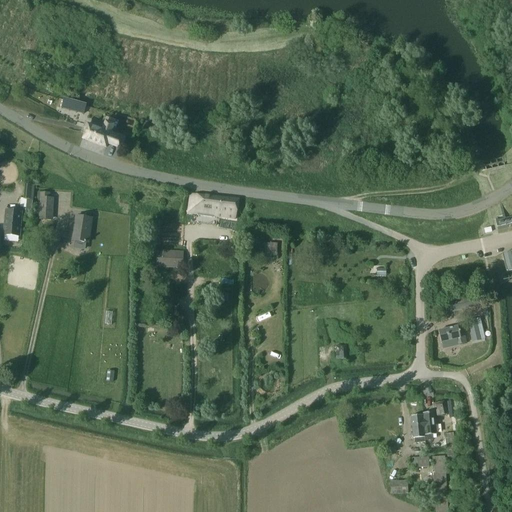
[(85,107),(86,107),(78,105),(76,112),(80,113),(84,114),(85,107)]
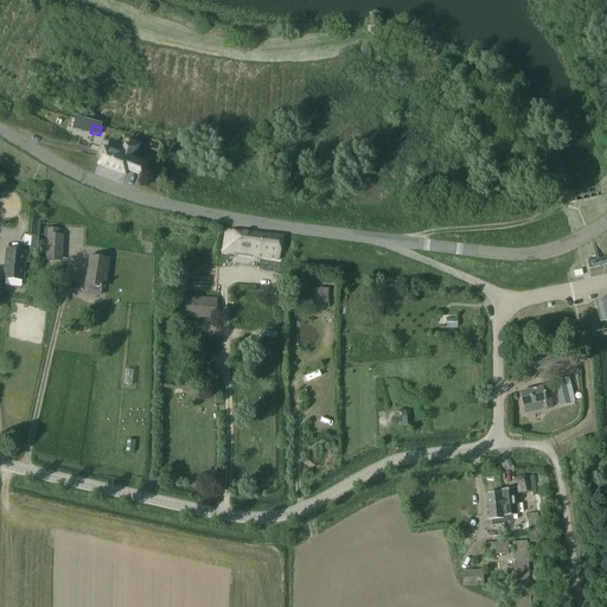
[(100,160),(97,165),(126,176),(127,171),(144,178),(148,165),(146,165),(147,161),(136,158),(140,145),(125,139),(119,152),(101,145),(95,159),(100,160)]
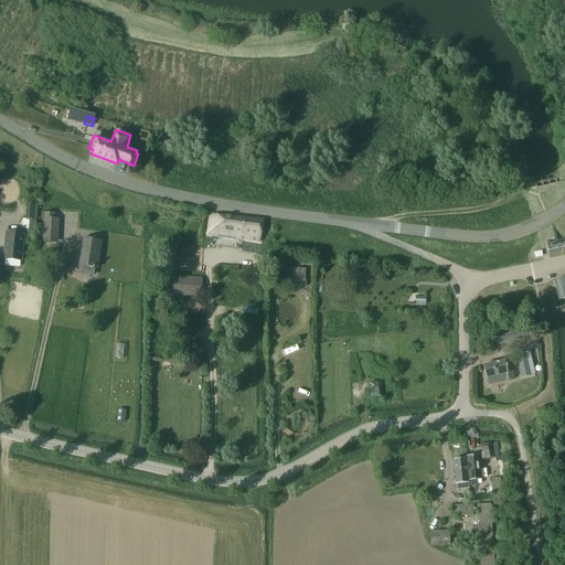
[(113,172),(116,166),(92,156),(88,162),(113,172)]
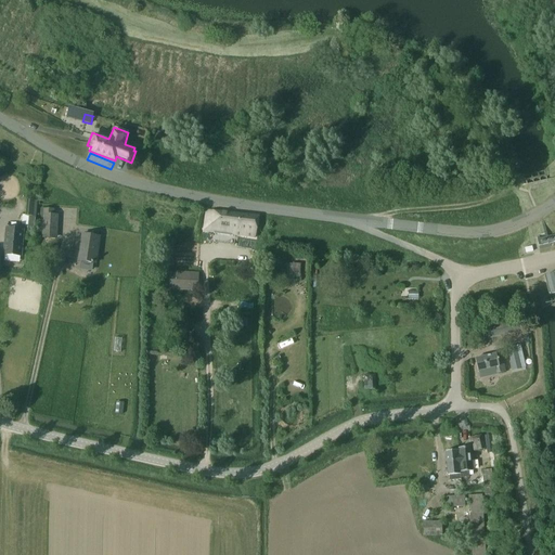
[(527,185),(547,179),(545,170),(525,176),(527,185)]
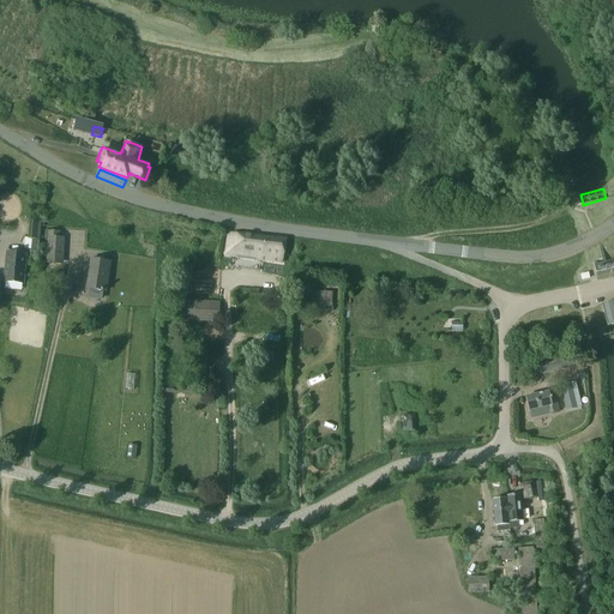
[(31,239),(40,240),(41,223),(30,222),(29,239),(31,239)]
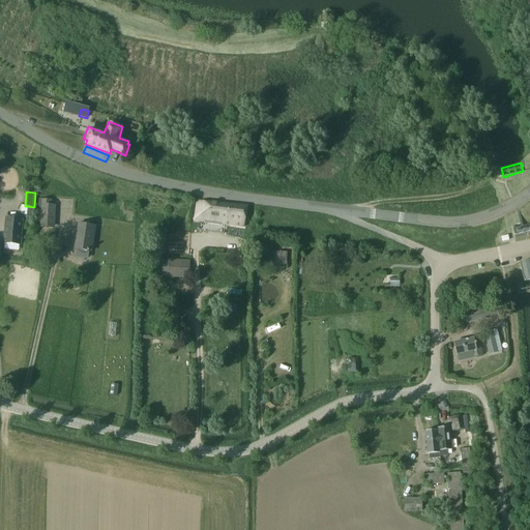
[(52,200),(40,199),(39,228),(55,229),(56,205),(52,205),(52,200)]
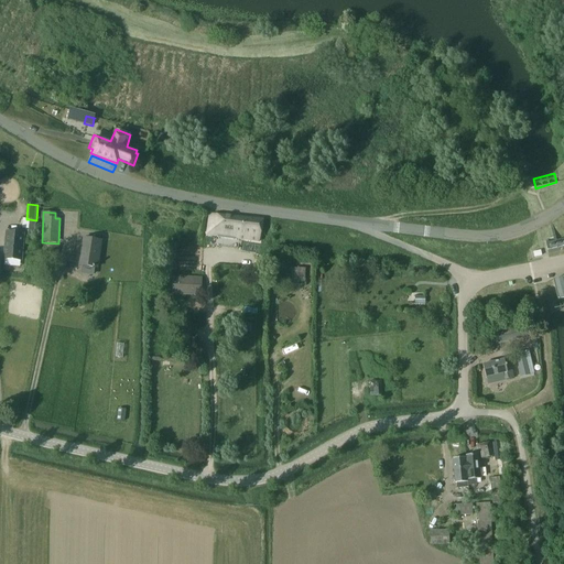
[(263,220),(257,220),(209,214),(206,236),(260,242),(263,220)]
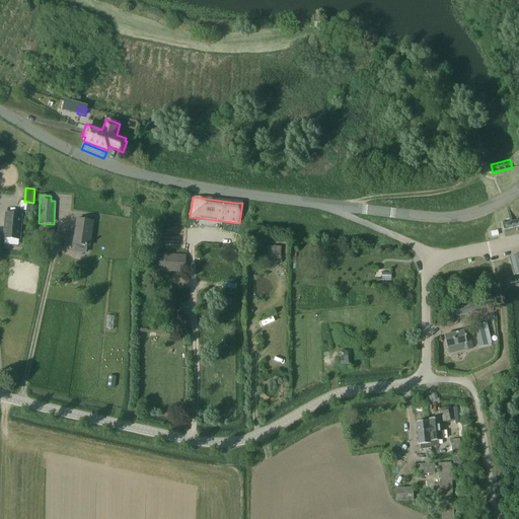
[(25,224),(31,224),(33,203),(26,202),(25,224)]
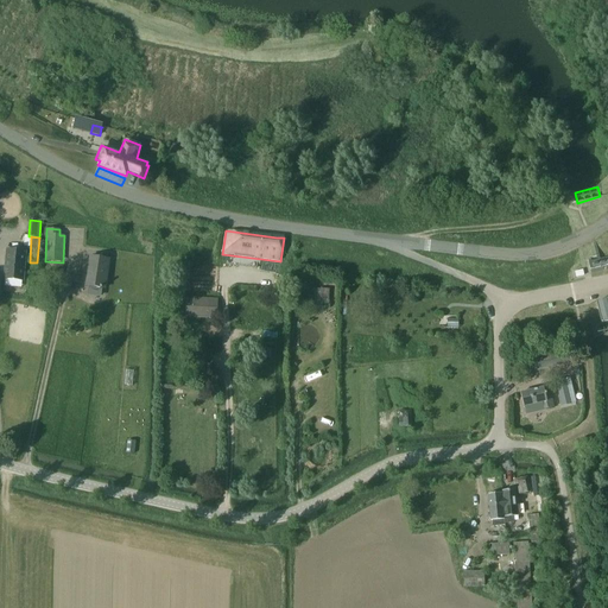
[(607,265),(600,268),(594,245),(593,245),(590,245),(597,268),(589,271),(590,274),(607,270),(607,265)]
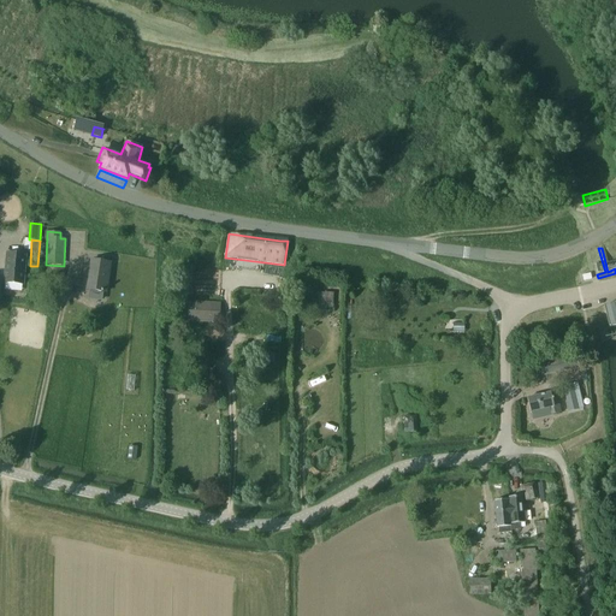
[(25,255),(7,254),(4,283),(23,285),(25,255)]
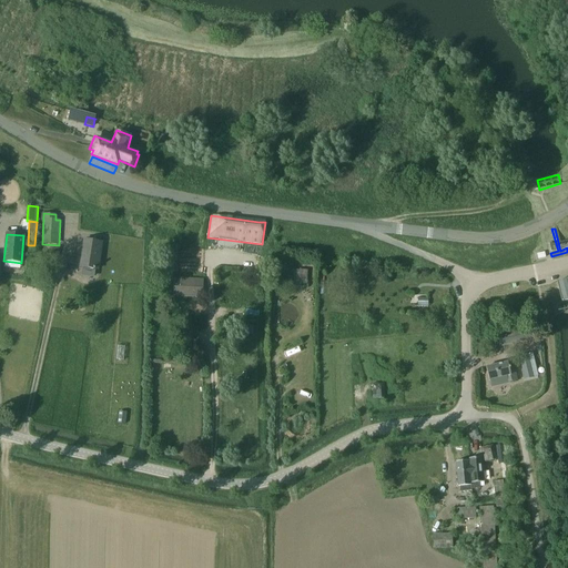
[(102,243),(84,240),(80,267),(98,271),(102,243)]
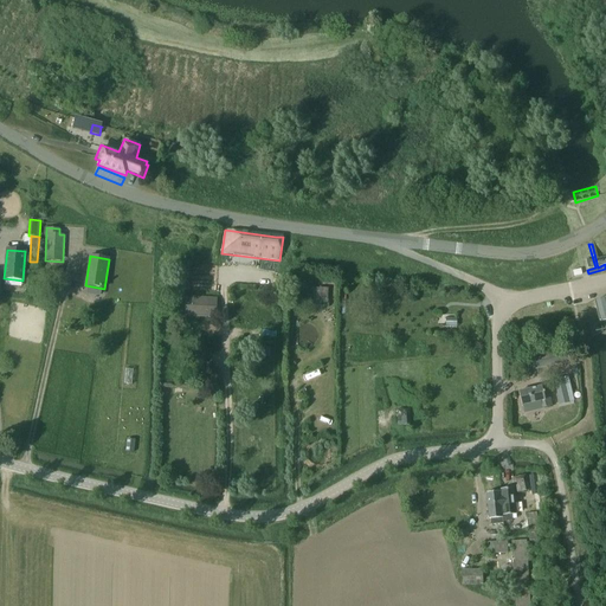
[(201,291),(202,279),(188,279),(187,291),(201,291)]
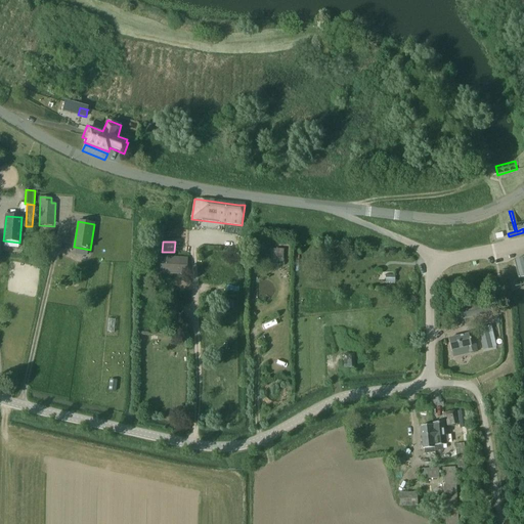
[(273,261),(284,262),(285,250),(274,249),(273,261)]
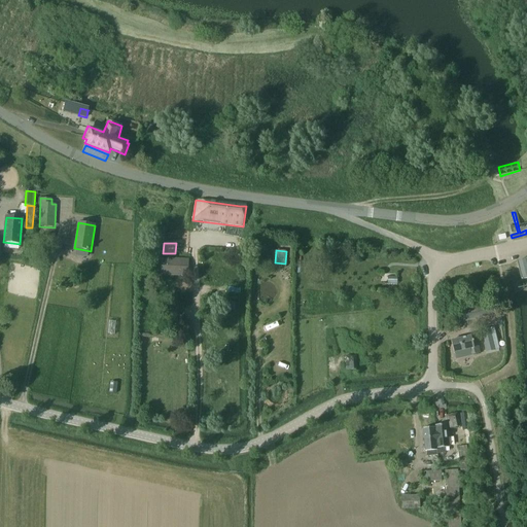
[(187,260),(162,259),(161,275),(187,276),(187,260)]
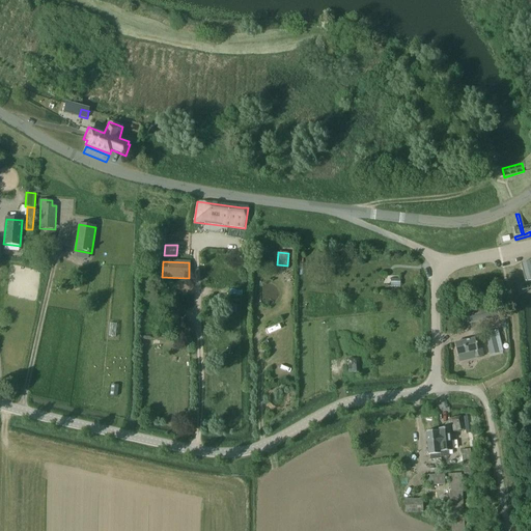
[(530,261),(521,264),(525,282),(530,281),(530,261)]
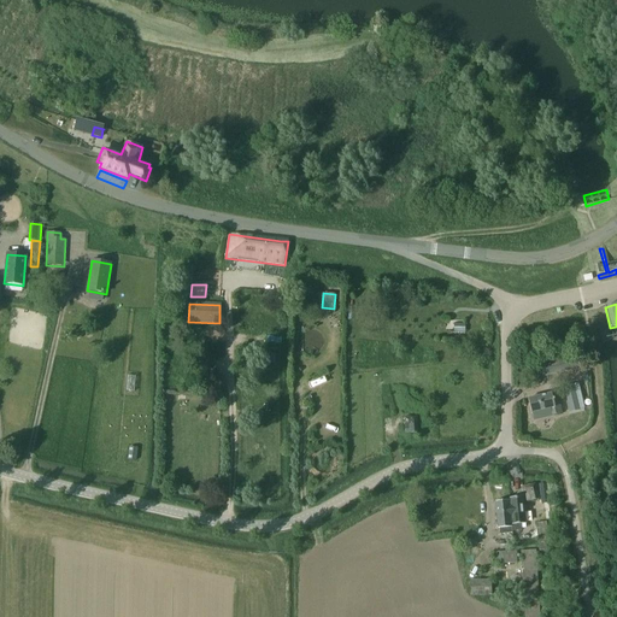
[(544,377),(577,369),(574,354),(541,363),(544,377)]
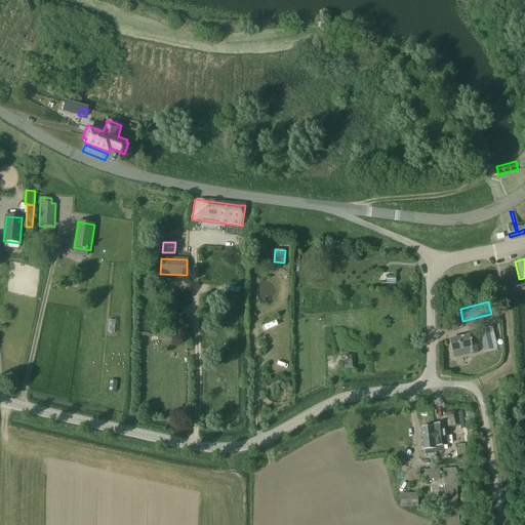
[(480,329),(485,351),(493,349),(488,327),(480,329)]
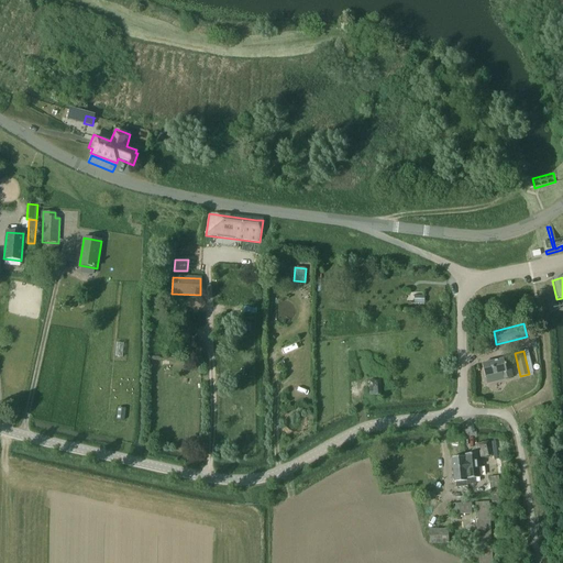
[(504,360),(482,365),(485,377),(503,373),(505,379),(512,377),(509,363),(505,364),(504,360)]
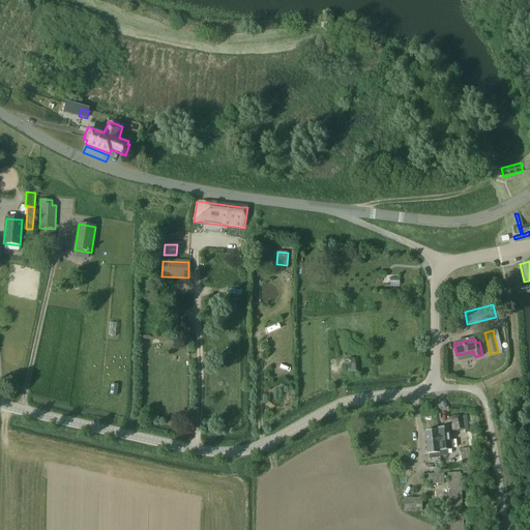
[(358,373),(357,358),(347,359),(348,374),(358,373)]
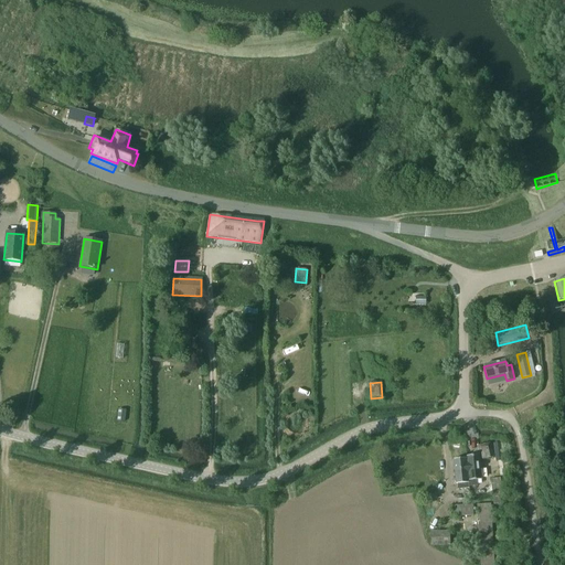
[(497,456),(494,440),(482,441),(483,457),(497,456)]
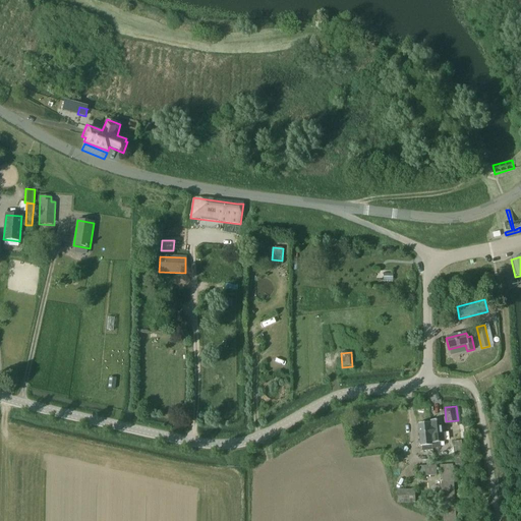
[(442,420),(429,421),(430,422),(432,449),(440,448),(440,443),(444,443),(442,420)]
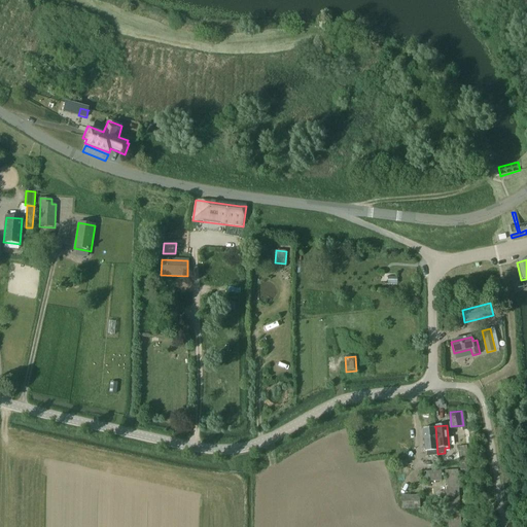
[(437,456),(437,454),(435,427),(423,428),(425,452),(426,452),(427,457),(437,456)]
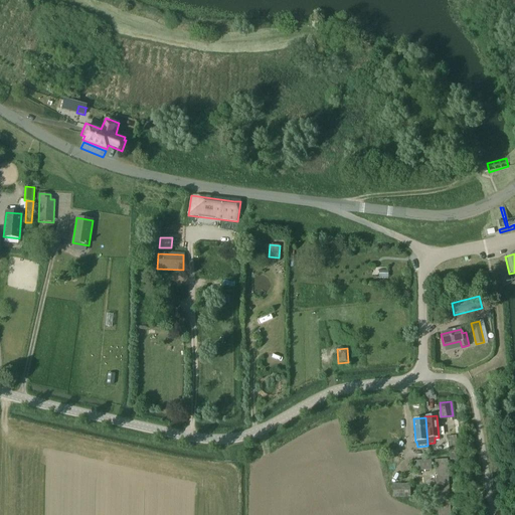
[(438,514),(451,514),(447,460),(435,461),(438,514)]
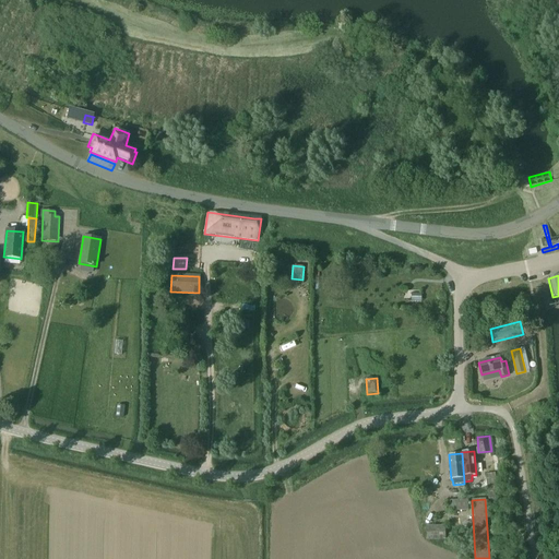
[(450,511),(468,511),(468,500),(450,501),(450,511)]
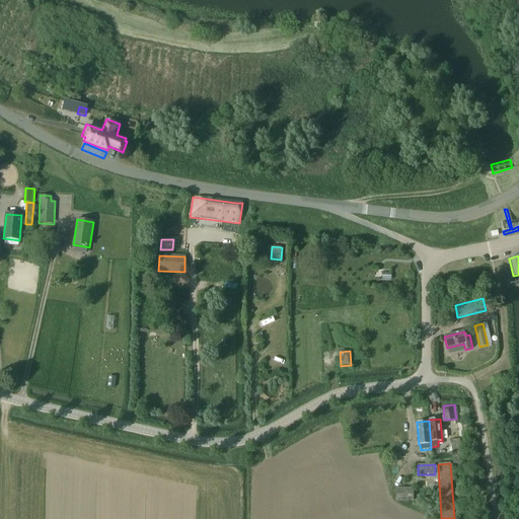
[(413,488),(395,489),(396,502),(414,502),(413,488)]
